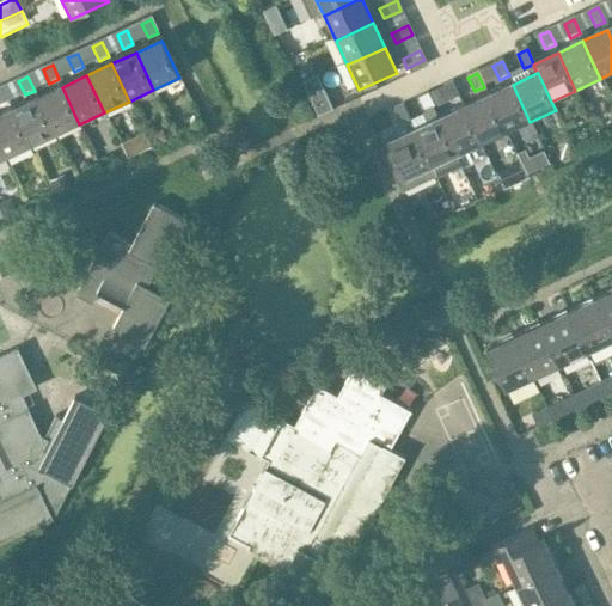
[(444,89),(450,103),(459,98),(453,84),(444,89)]
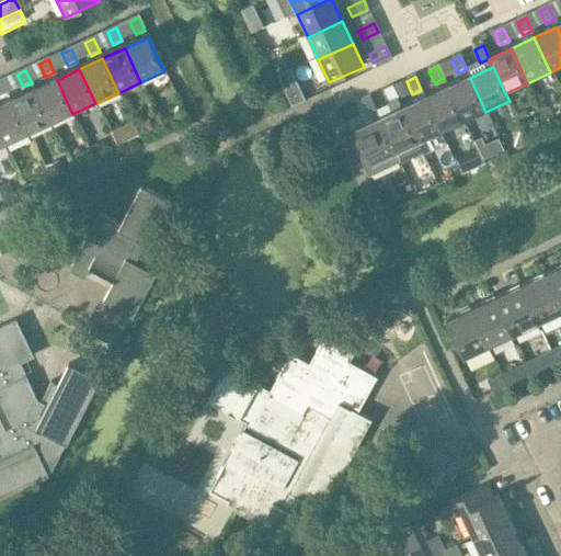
[(447,88),(464,123),(485,112),(470,78),(447,88)]
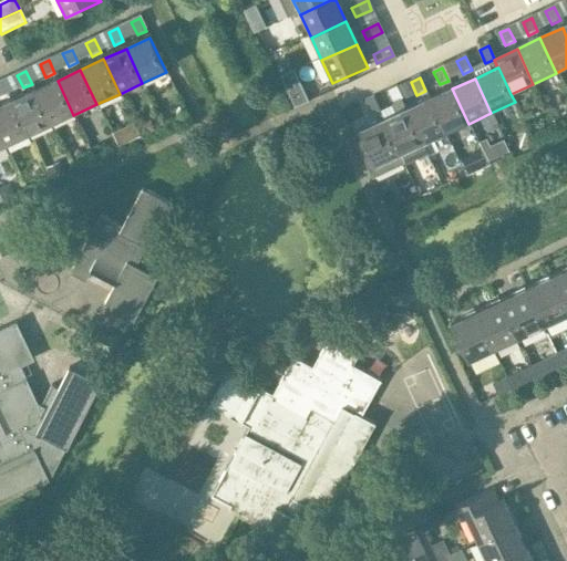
[(34,91),(51,126),(73,115),(58,81),(34,91)]
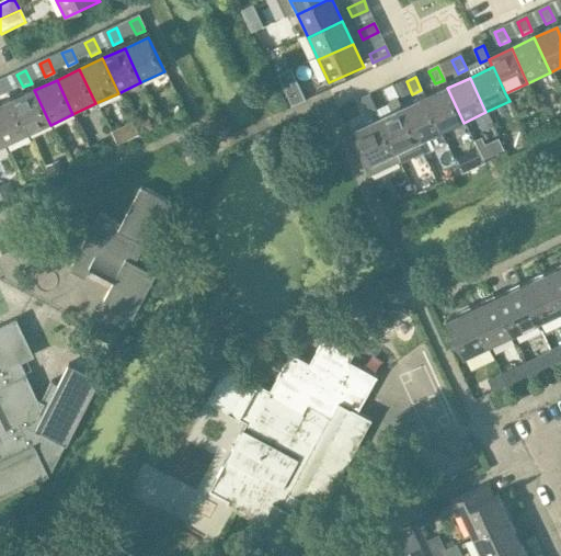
[(0,81),(0,98),(9,93),(3,81),(0,81)]
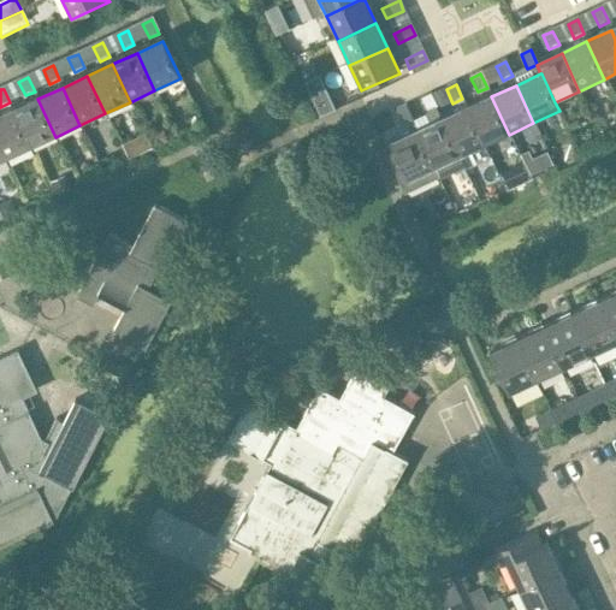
[(425,117),(430,125),(438,122),(434,112),(438,111),(431,96),(421,101),(428,116),(425,117)]
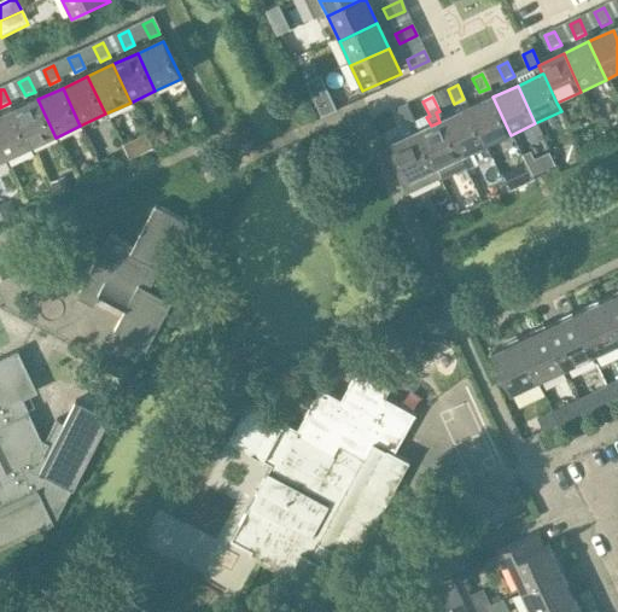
[(467,109),(485,146),(511,135),(493,97),(467,109)]
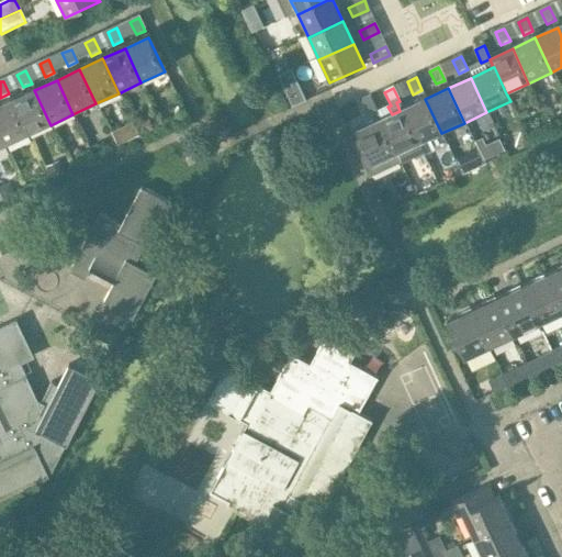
[(11,101),(27,135),(51,125),(34,90),(11,101)]
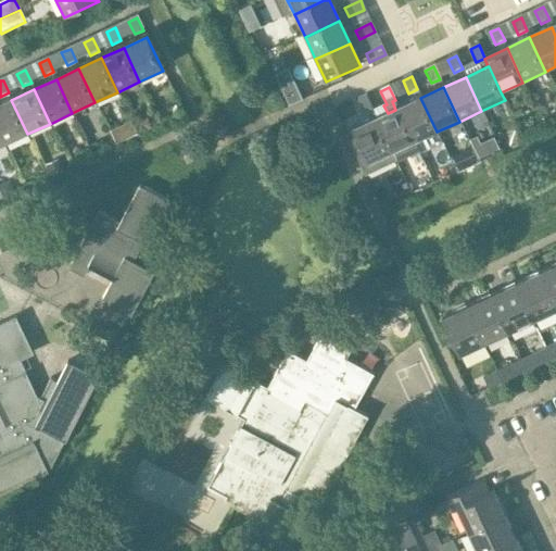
[(357,102),(364,114),(373,111),(367,98),(357,102)]
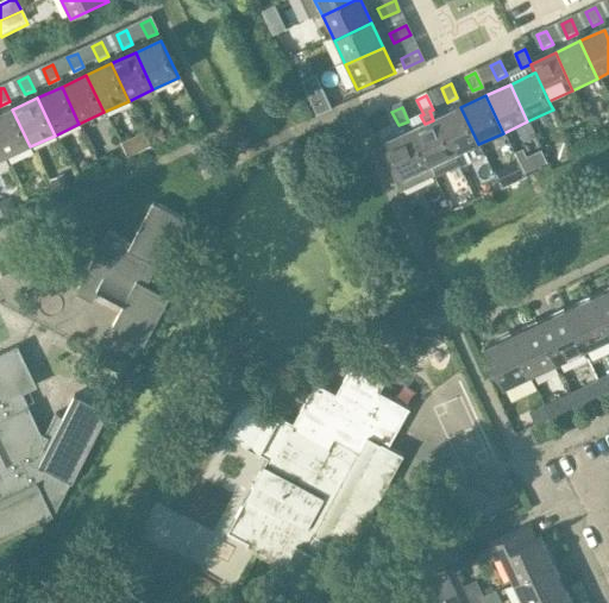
[(437,119),(453,156),(478,144),(460,107),(437,119)]
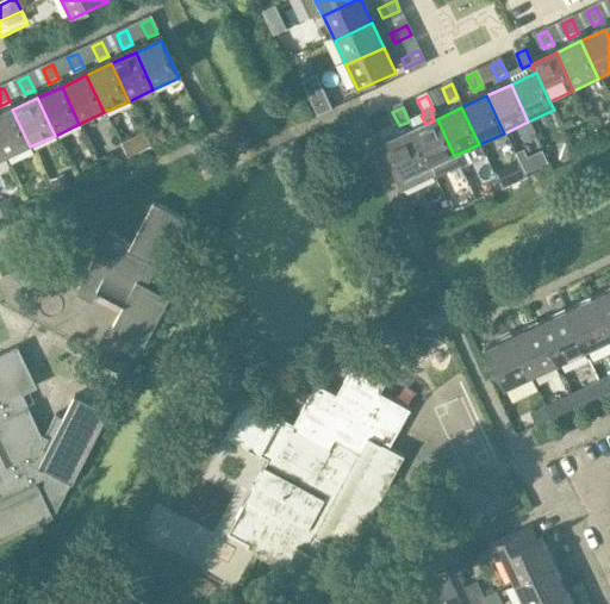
[(0,114),(0,147),(5,159),(30,147),(12,110),(0,114)]
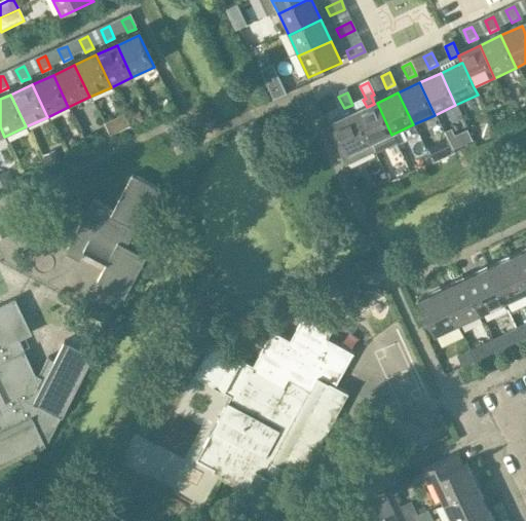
[(355,112),(371,145),(375,154),(397,144),(391,135),(377,103),(355,112)]
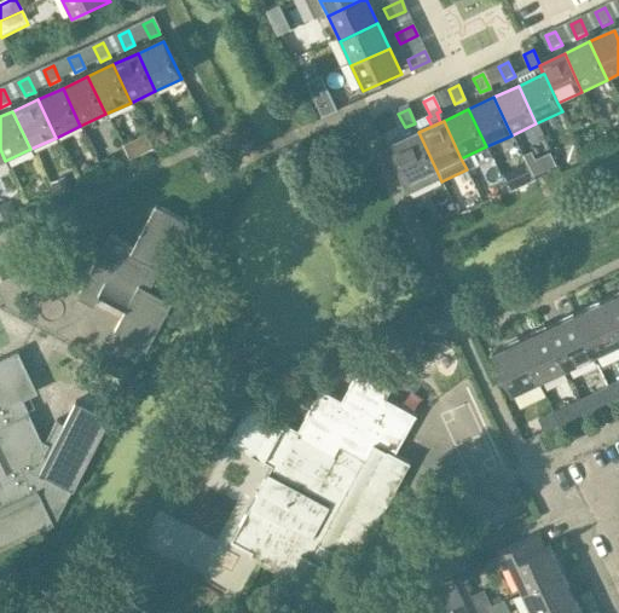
[(441,181),(437,171),(418,132),(393,145),(394,149),(386,152),(408,197),(441,181)]
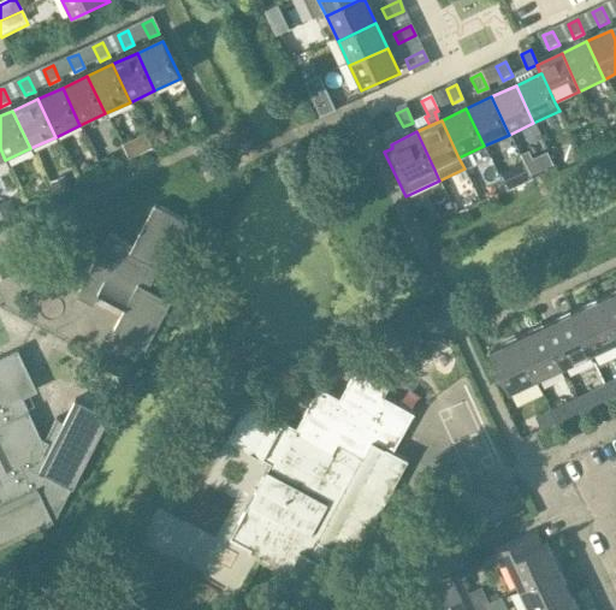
[(112,336),(144,353),(171,305),(148,292),(159,272),(163,274),(188,226),(155,208),(132,249),(110,237),(76,301),(93,309),(99,298),(125,312),(112,336)]
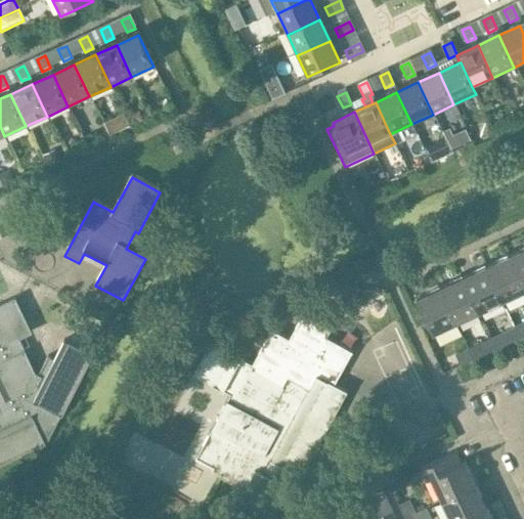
[(523,251),(509,258),(523,291),(523,251)]
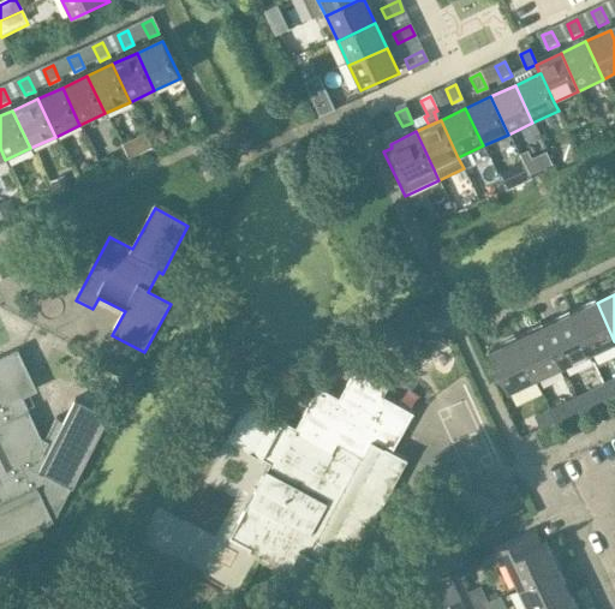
[(569,316),(589,357),(614,344),(614,341),(597,303),(569,316)]
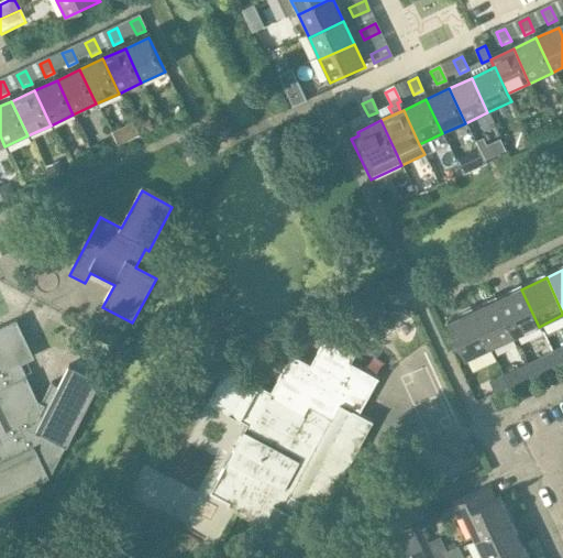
[(497,301),(515,338),(539,327),(521,290),(497,301)]
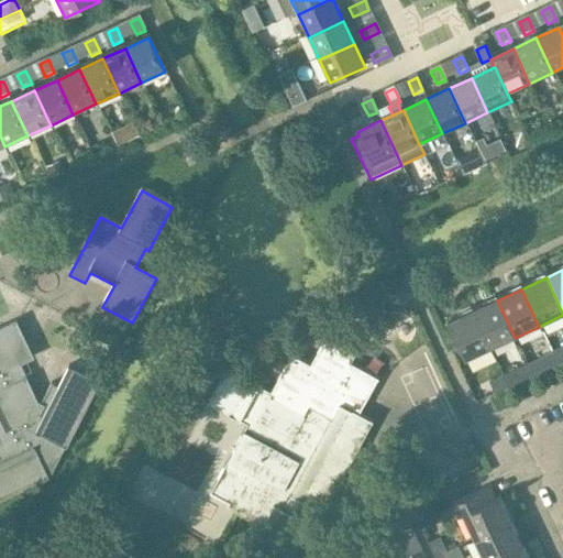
[(472,313),(489,350),(515,338),(497,301),(472,313)]
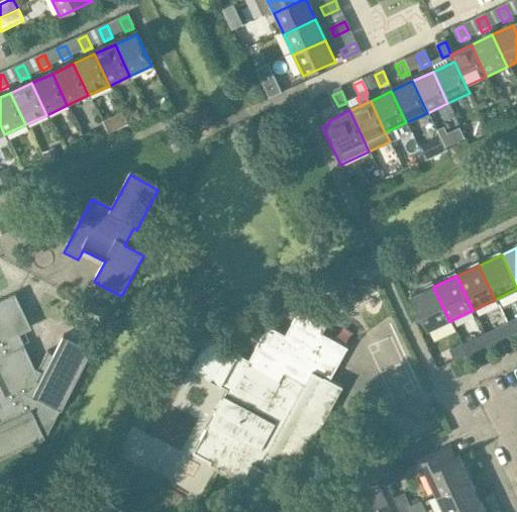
[(411,298),(426,331),(449,321),(433,287),(411,298)]
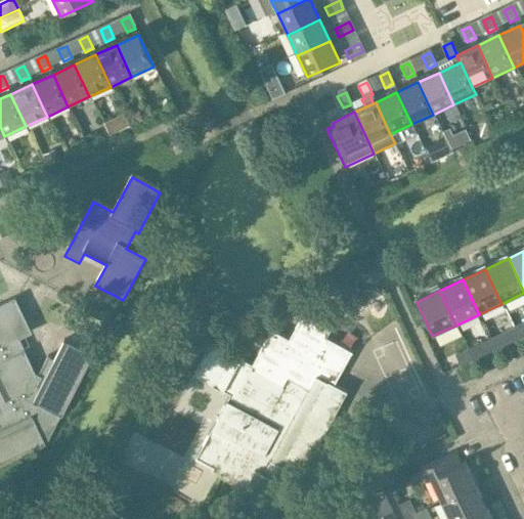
[(0,468),(45,447),(46,449),(47,448),(45,444),(48,443),(60,419),(63,420),(64,419),(62,419),(92,359),(93,360),(94,359),(63,344),(54,362),(48,359),(38,379),(34,377),(24,355),(26,354),(18,340),(30,335),(14,302),(16,301),(15,300),(0,307),(0,468)]
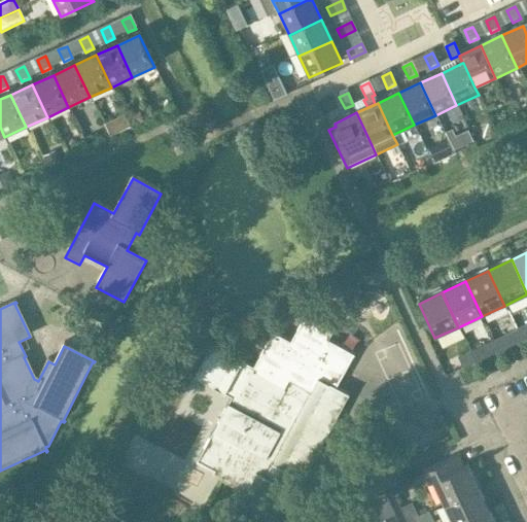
[(195,378),(194,379),(232,399),(197,464),(213,474),(212,475),(213,476),(214,475),(247,492),(241,503),(271,520),(272,519),(271,518),(285,491),(286,491),(287,490),(277,485),(283,472),(303,482),(304,481),(303,480),(347,396),(348,397),(349,396),(336,389),(353,357),(354,356),(327,342),(332,333),(304,317),(304,318),(304,319),(290,344),(273,334),(272,335),(273,336),(253,370),(248,368),(247,370),(210,349),(209,350),(211,351),(196,378),(195,378)]
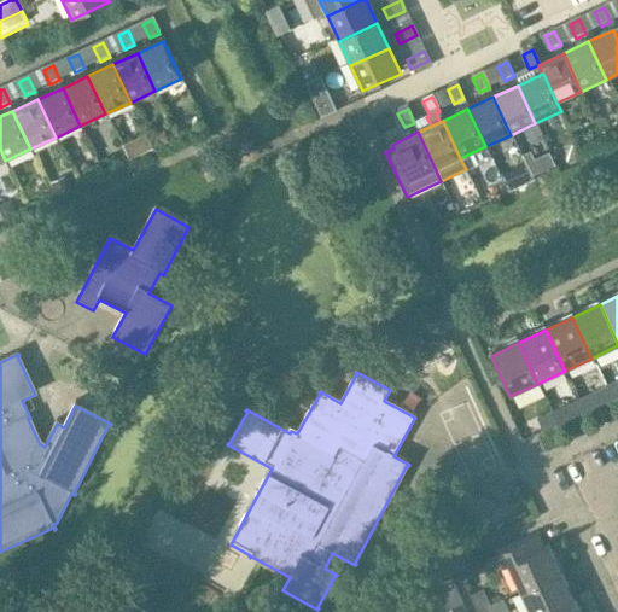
[(617,383),(606,389),(612,402),(617,398),(617,383)]
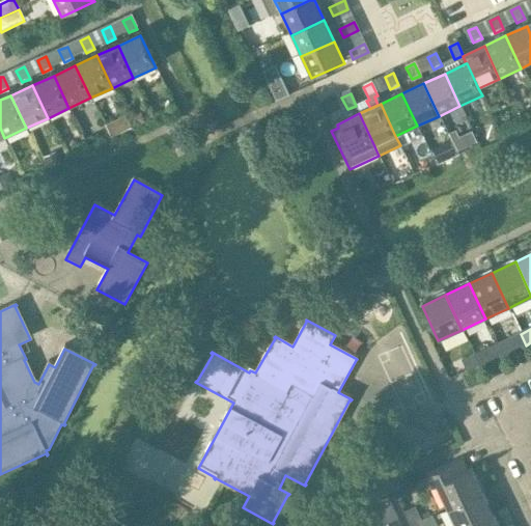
[(508,340),(512,352),(526,345),(521,334),(508,340)]
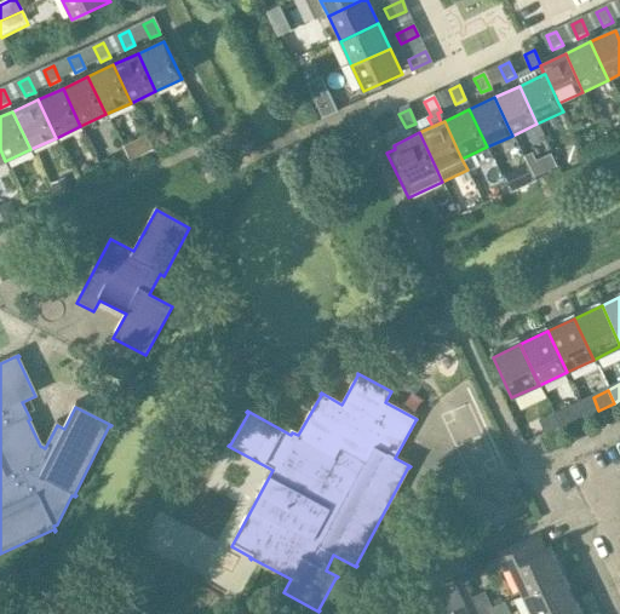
[(555,415),(560,429),(575,422),(569,408),(555,415)]
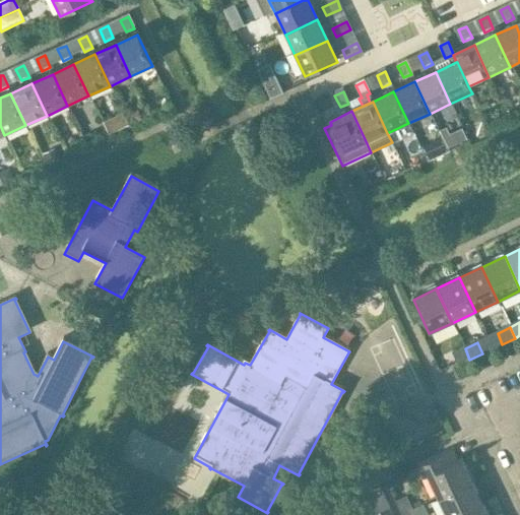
[(452,355),(457,366),(469,360),(465,348),(452,355)]
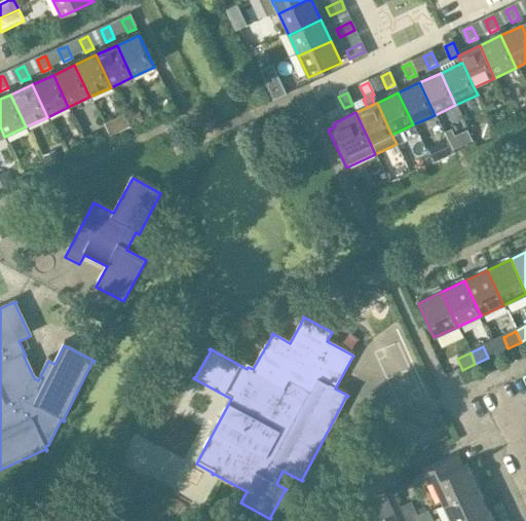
[(433,483),(443,506),(478,489),(466,466),(463,467),(458,456),(422,473),(427,485),(433,483)]
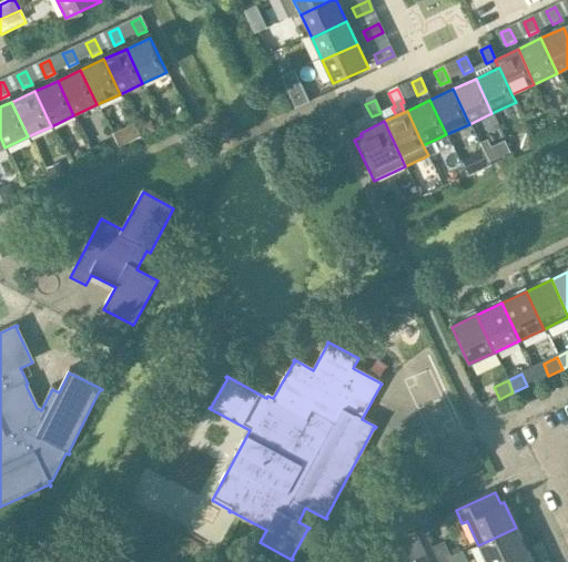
[(478,545),(486,561),(508,561),(528,552),(516,528),(478,545)]
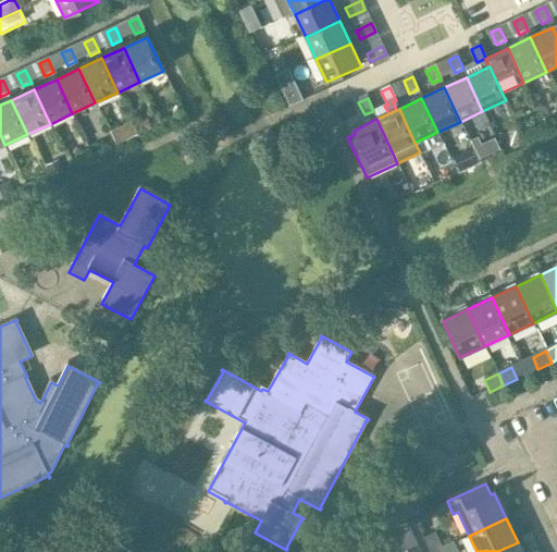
[(398,538),(405,551),(408,551),(417,547),(410,532),(398,538)]
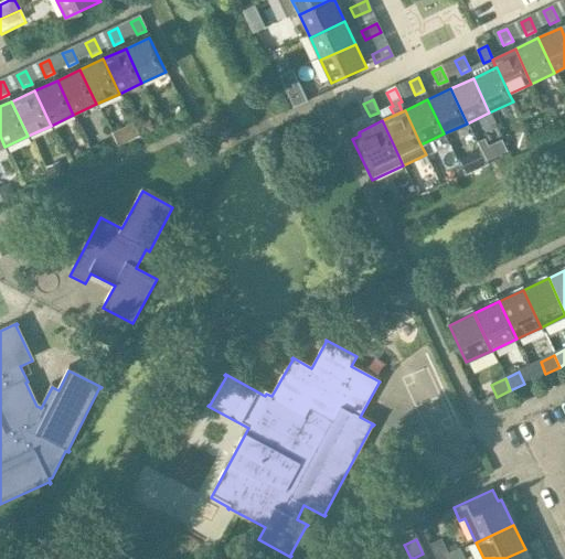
[(429,547),(435,558),(444,558),(448,556),(441,541),(429,547)]
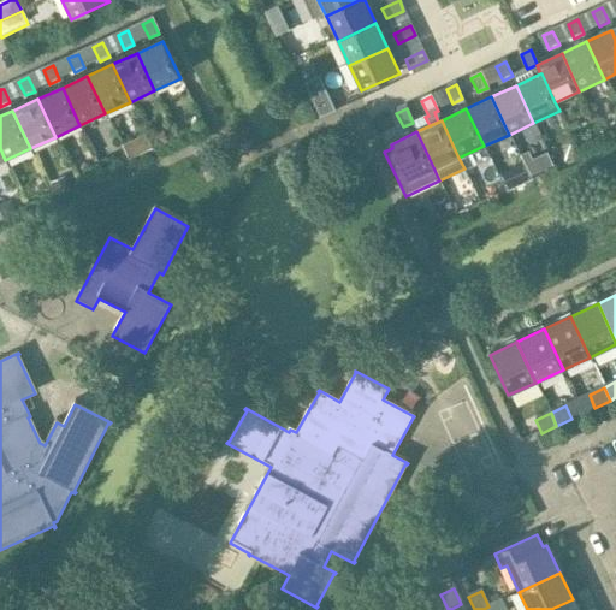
[(578,609),(573,599),(551,609),(578,609)]
